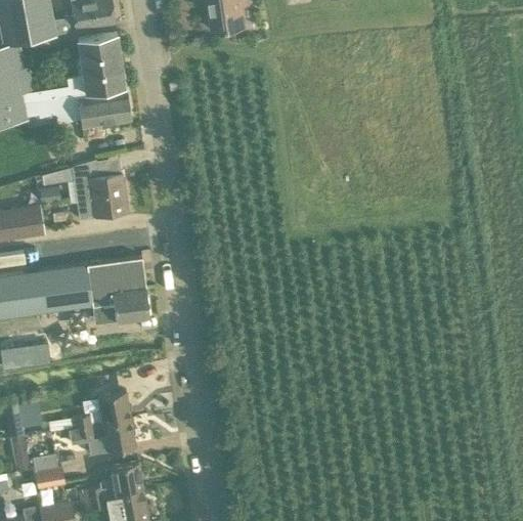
[(0,0),(0,34),(2,46),(4,46),(4,47),(10,46),(56,38),(56,36),(76,32),(116,25),(111,0),(92,0),(72,4),(74,17),(53,20),(49,0),(0,0)]
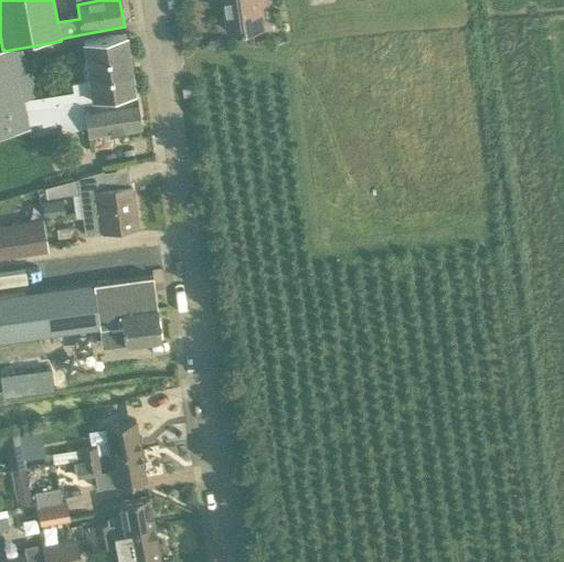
[(226,0),(232,35),(264,30),(261,8),(268,7),(267,0),(226,0)]
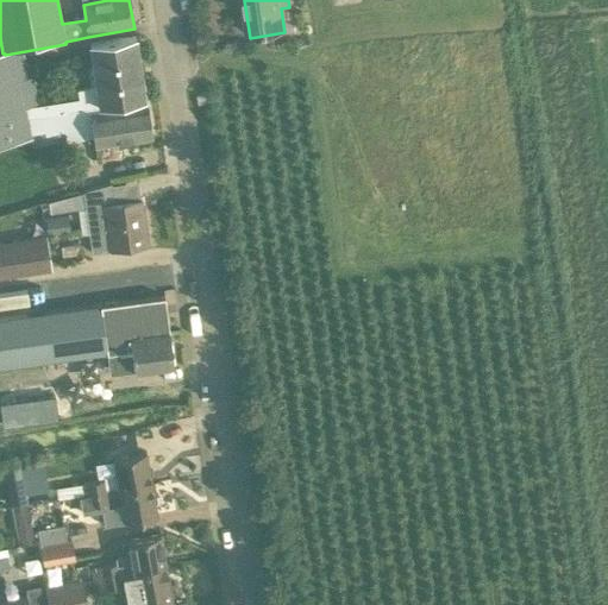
[(145,101),(136,41),(91,48),(99,107),(145,101)]
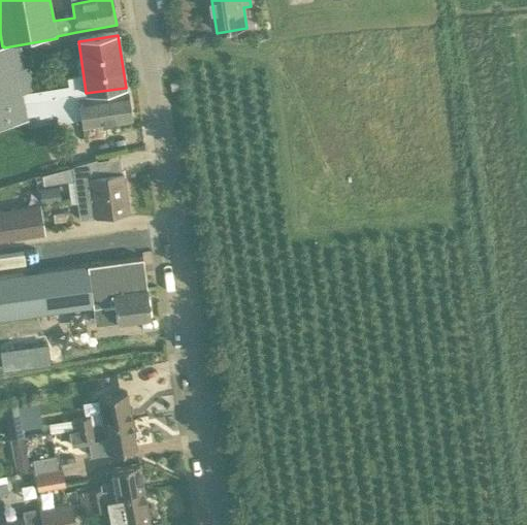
[(4,47),(4,46),(2,46),(0,45),(0,125),(25,121),(25,119),(27,118),(24,102),(23,95),(33,93),(26,58),(12,61),(10,46),(4,47)]
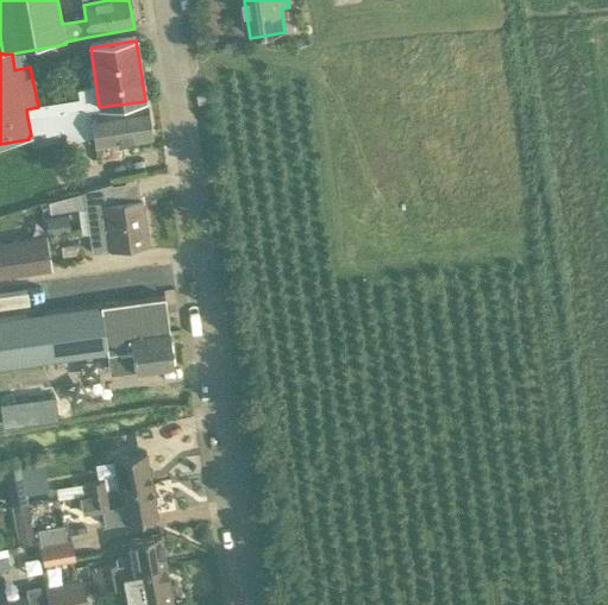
[(100,108),(27,118),(31,136),(45,133),(46,137),(67,134),(68,144),(95,139),(96,149),(152,140),(146,107),(100,114),(100,108)]
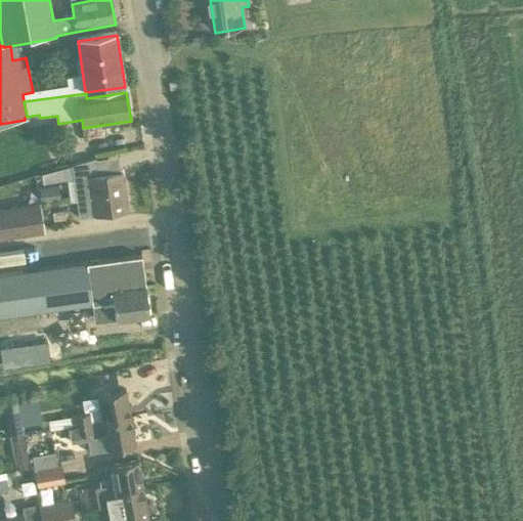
[(78,219),(96,217),(127,213),(121,174),(98,177),(96,160),(72,167),(77,206),(78,219)]
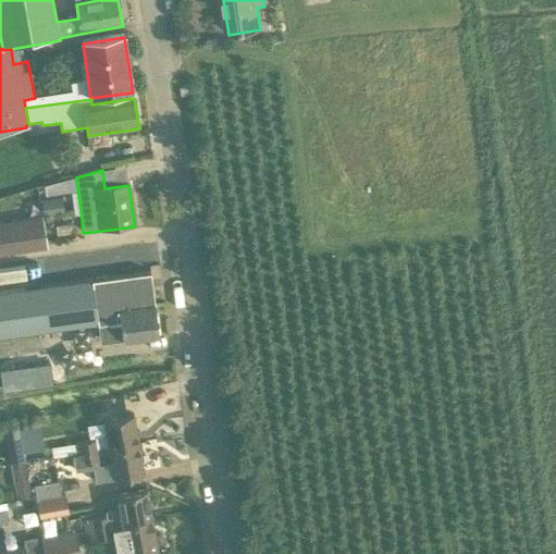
[(61,194),(59,182),(45,186),(46,196),(61,194)]
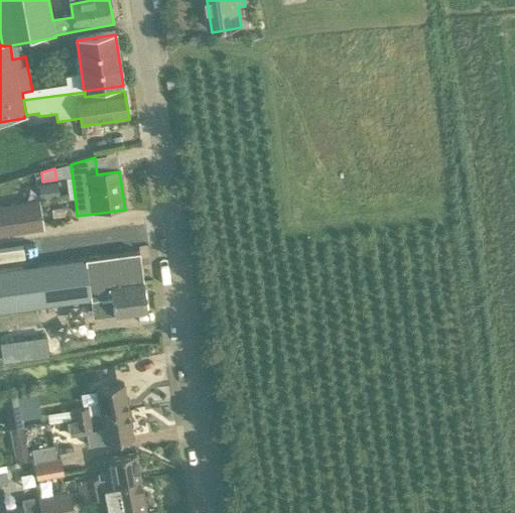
[(40,202),(60,199),(57,183),(38,186),(40,202)]
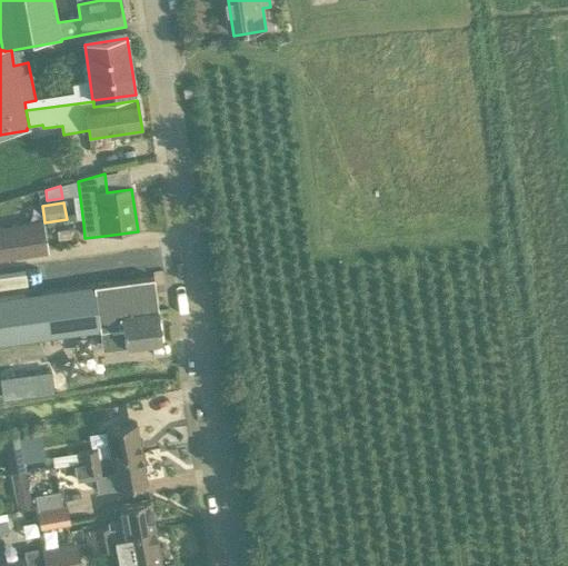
[(41,224),(0,229),(0,261),(47,254),(41,224)]
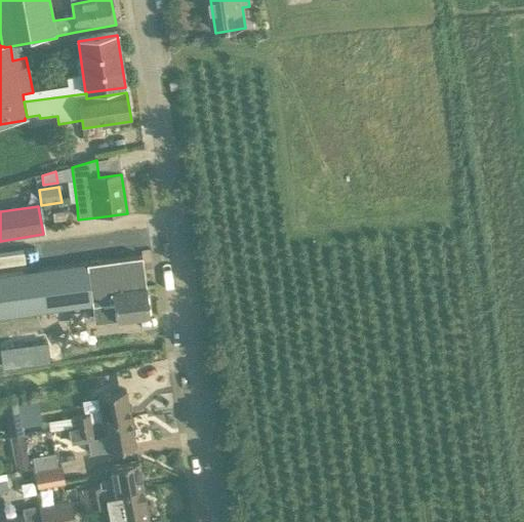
[(0,319),(92,307),(92,308),(113,305),(116,322),(150,317),(143,257),(0,276),(0,319)]
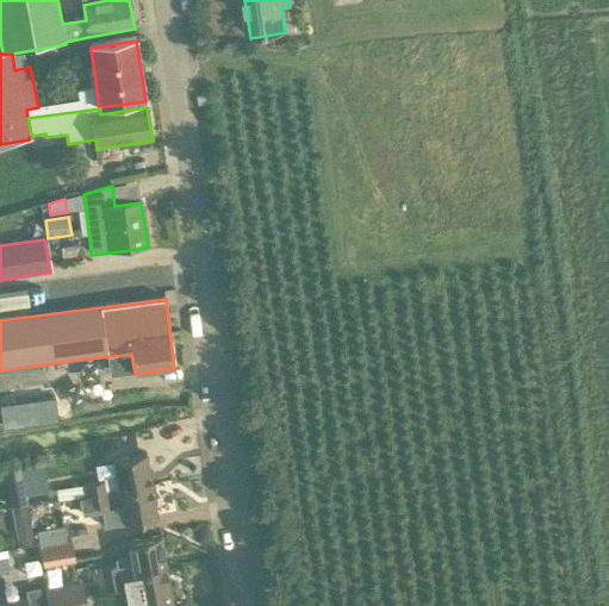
[(0,406),(5,428),(60,414),(55,393),(0,406)]
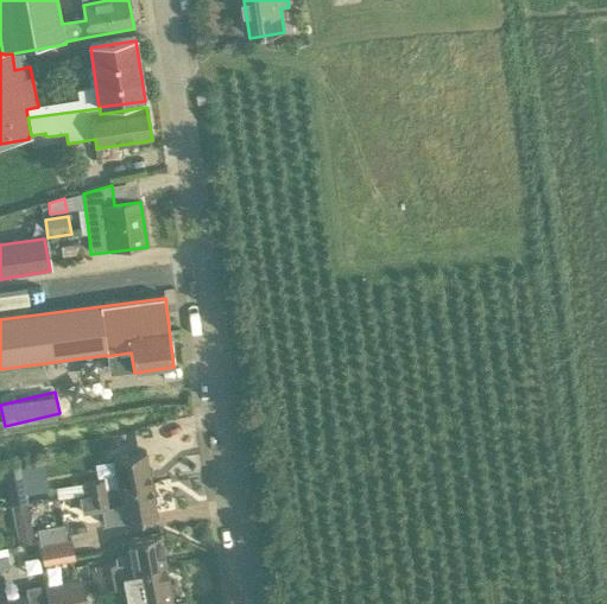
[(152,485),(146,453),(114,459),(119,491),(152,485)]
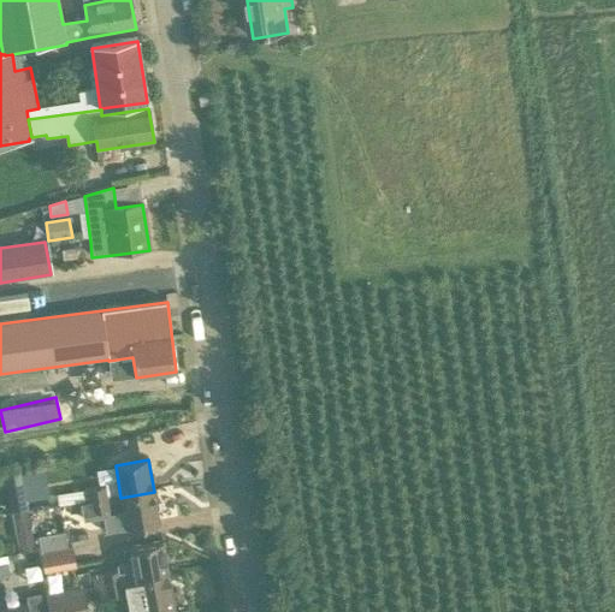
[(11,515),(28,511),(19,473),(3,476),(11,515)]
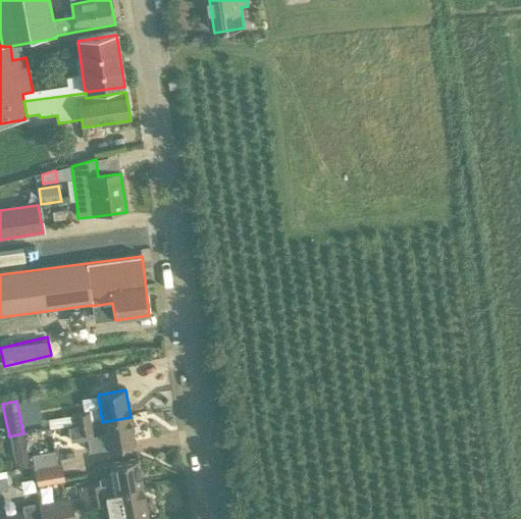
[(49,431),(63,429),(92,423),(90,414),(66,418),(48,421),(49,431)]
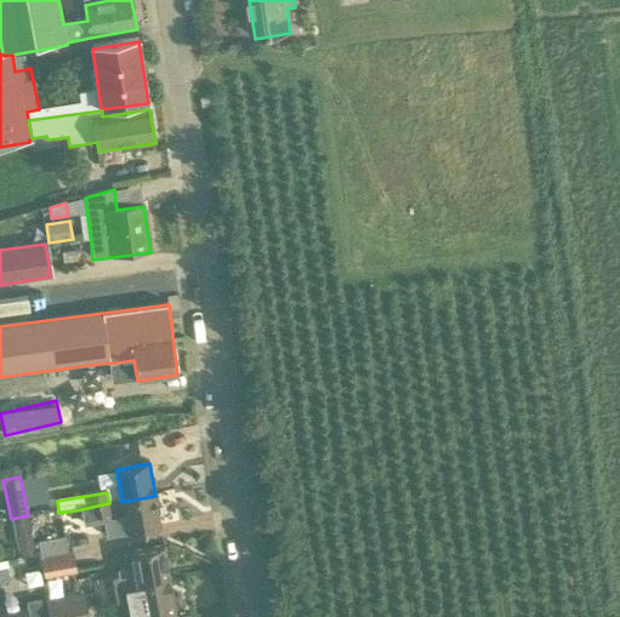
[(160,529),(155,496),(121,502),(125,518),(112,520),(109,503),(75,510),(78,521),(83,520),(84,527),(104,524),(107,540),(128,535),(160,529)]
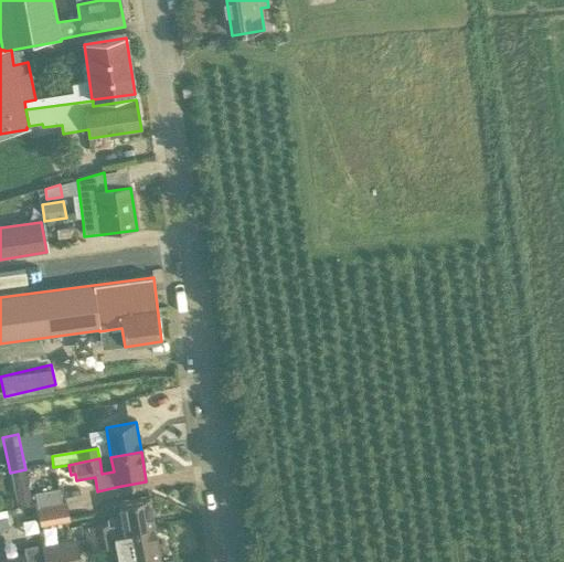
[(32,506),(25,469),(10,473),(17,509),(32,506)]
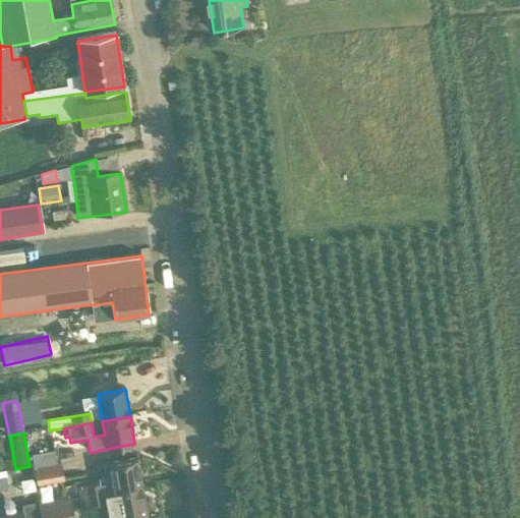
[(32,456),(35,469),(57,465),(55,452),(32,456)]
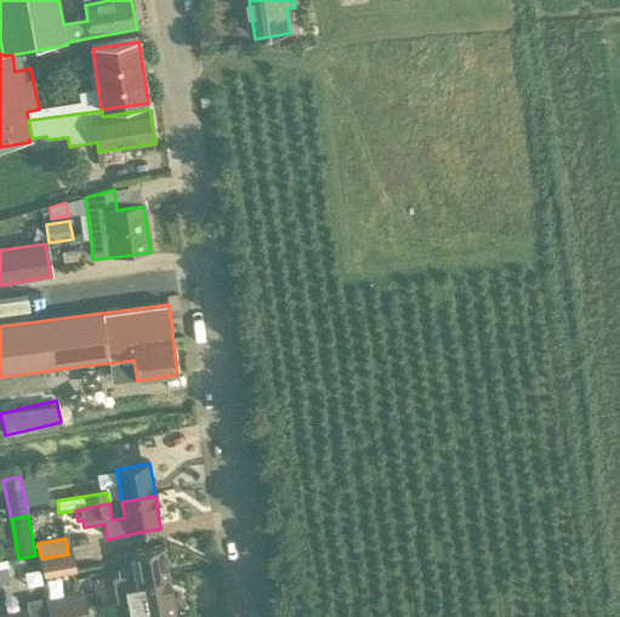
[(137,587),(143,586),(170,581),(164,547),(131,554),(134,567),(117,571),(118,577),(94,581),(95,593),(124,589),(137,587)]
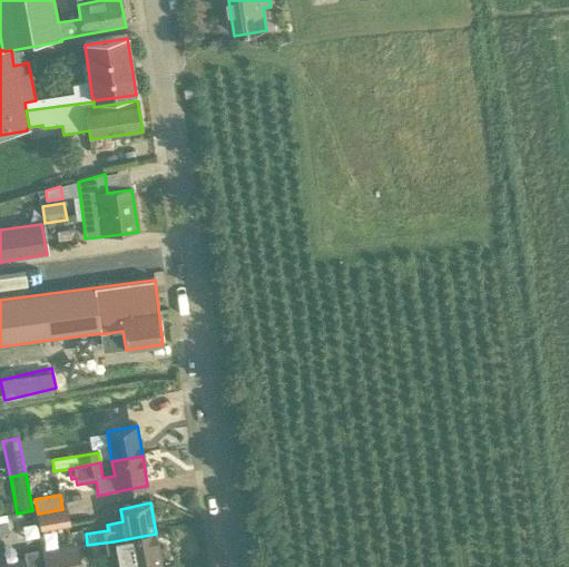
[(38,514),(38,516),(35,517),(37,531),(40,530),(40,531),(69,526),(66,509),(62,509),(38,514)]
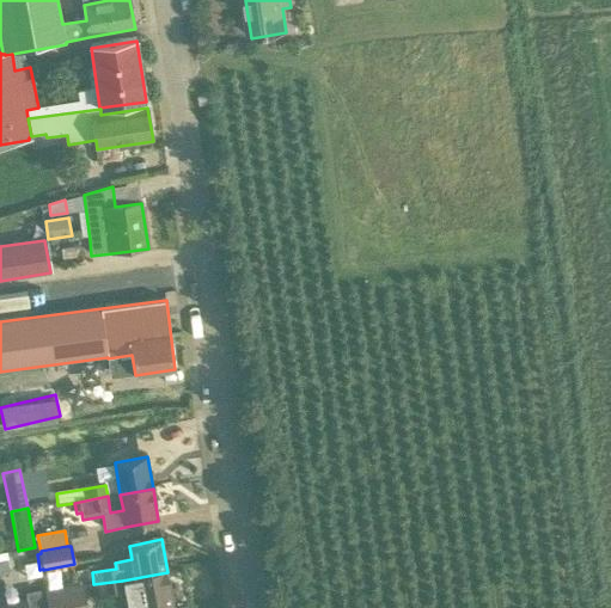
[(8,560),(0,562),(0,573),(10,572),(8,560)]
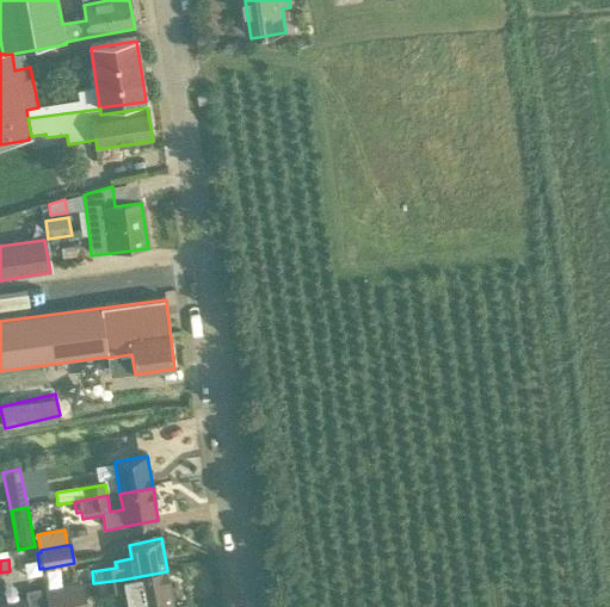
[(141,576),(146,606),(173,606),(167,571),(141,576)]
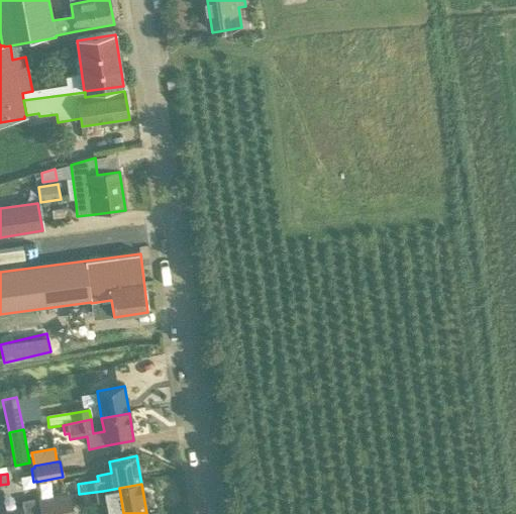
[(105,500),(103,491),(79,494),(81,504),(105,500)]
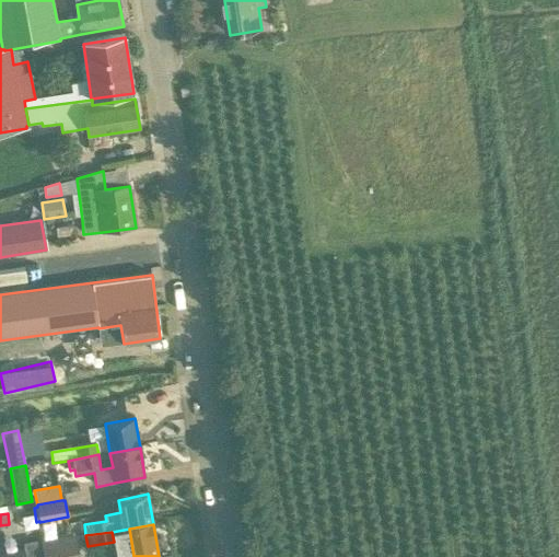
[(79,556),(76,537),(42,544),(44,556),(79,556)]
